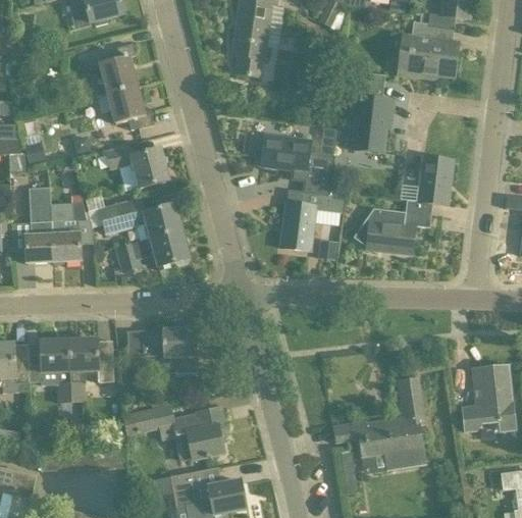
[(72,11),(86,8),(89,21),(123,13),(119,0),(69,0),(72,11)]
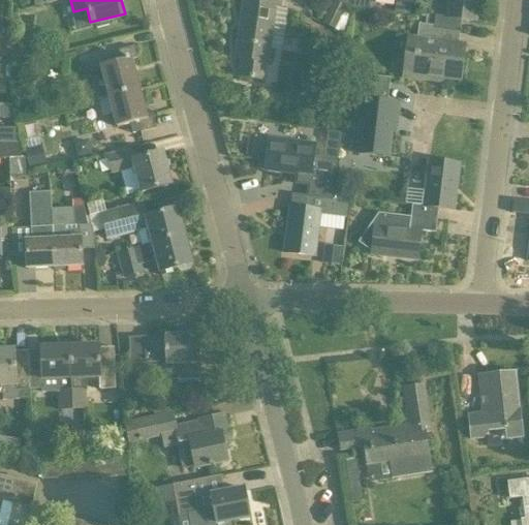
[(243,0),(235,55),(240,56),(238,73),(265,78),(274,4),(281,5),(282,0),(243,0)]
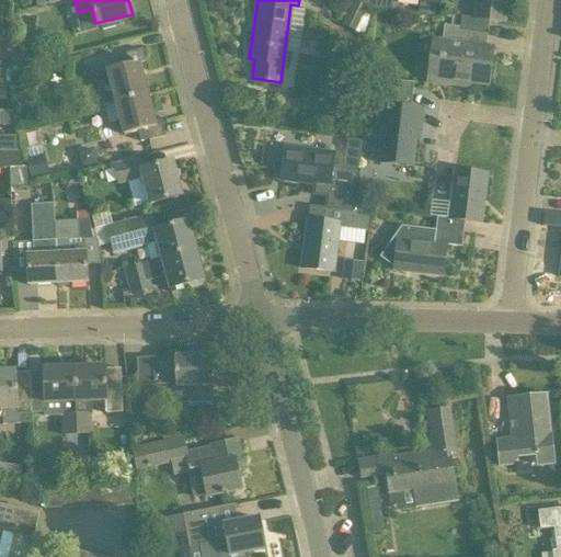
[(361,0),(375,7),(391,8),(392,0),(420,0),(419,9),(438,11),(438,3),(436,3),(436,0),(361,0)]
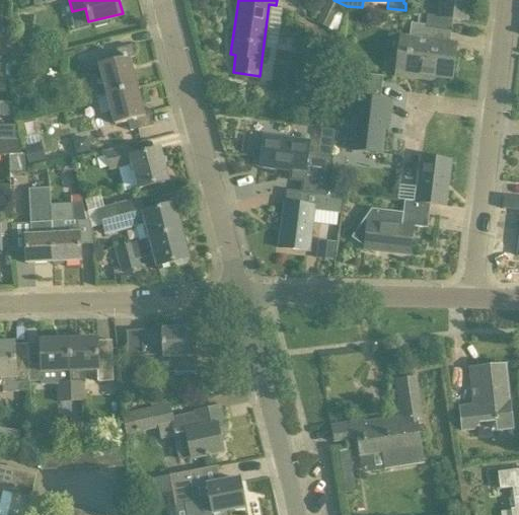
[(439,0),(438,13),(426,12),(425,24),(450,27),(451,14),(465,16),(467,0),(439,0)]
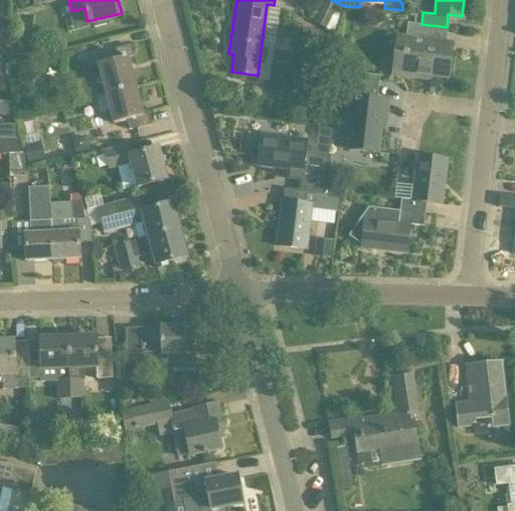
[(342,12),(334,8),(325,27),(333,31),(342,12)]
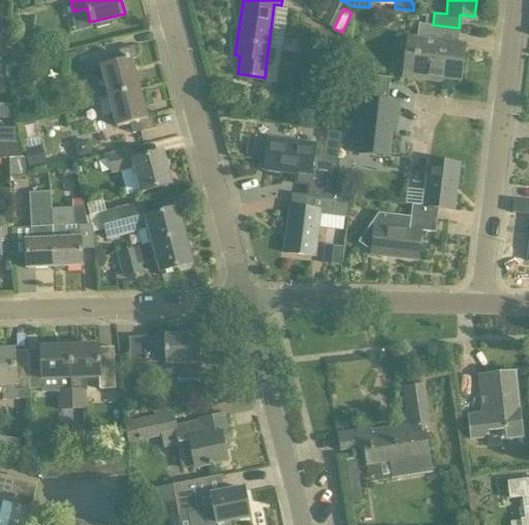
[(457,40),(459,28),(433,25),(434,12),(425,11),(424,21),(417,20),(415,36),(407,35),(405,52),(413,53),(411,70),(460,75),(464,41),(457,40)]
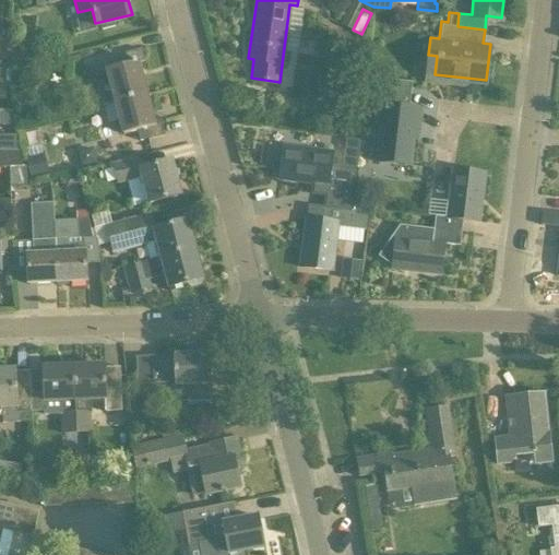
[(107,75),(96,79),(103,103),(114,99),(115,103),(147,95),(142,75),(147,74),(143,58),(144,58),(141,45),(123,50),(127,61),(105,67),(107,75)]
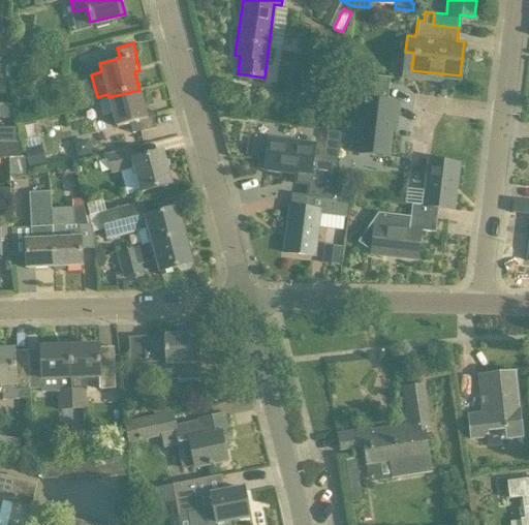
[(352,97),(366,99),(364,115),(362,115),(358,150),(389,154),(393,119),(396,119),(398,100),(387,99),(391,74),(355,70),(352,97)]
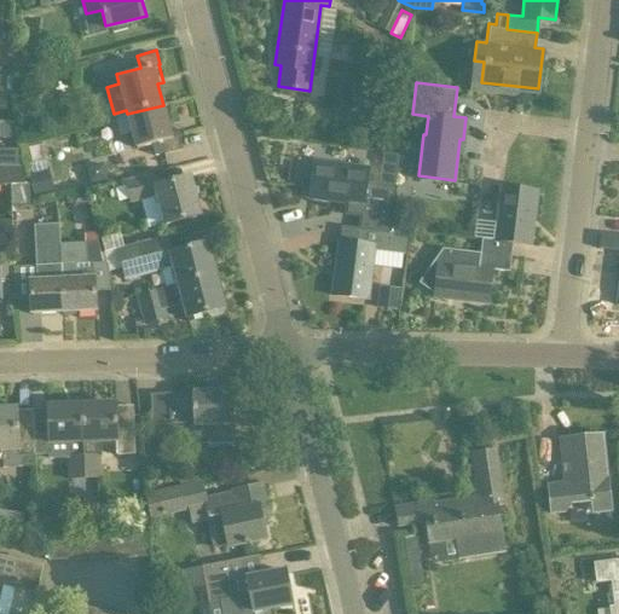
[(178,132),(171,134),(163,105),(127,114),(136,145),(160,139),(163,151),(183,146),(178,132)]
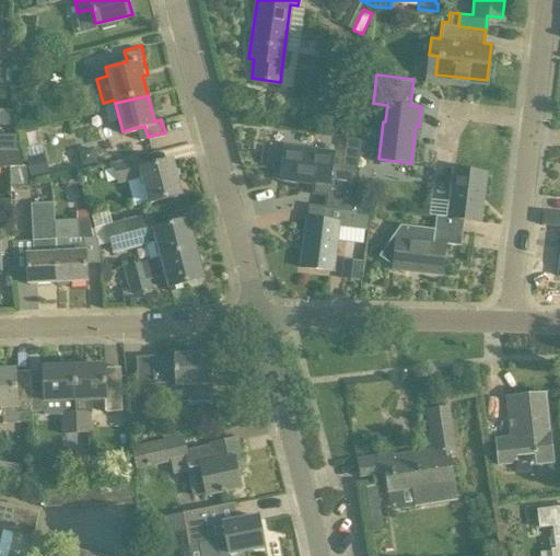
[(0,147),(16,148),(16,132),(0,131),(0,147)]
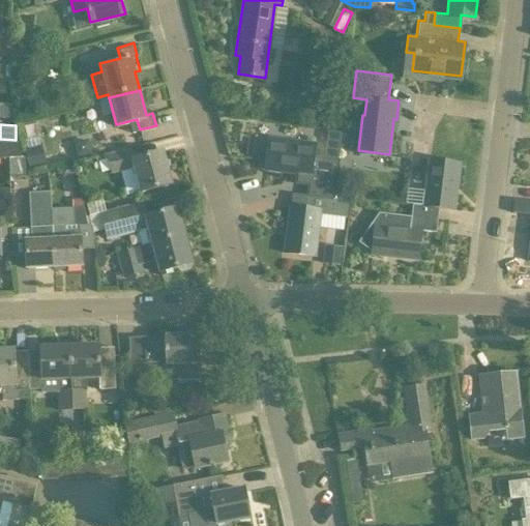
[(330,157),(313,155),(315,142),(268,137),(265,167),(296,171),(295,175),(310,177),(307,194),(325,196),(330,157)]
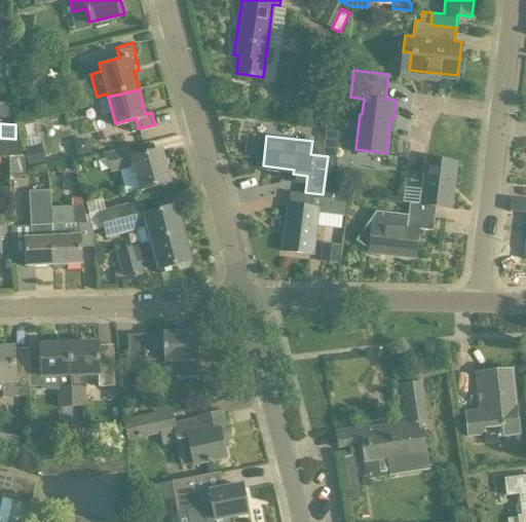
[(0,138),(0,155),(1,155),(3,154),(21,154),(20,139),(15,139),(0,138)]
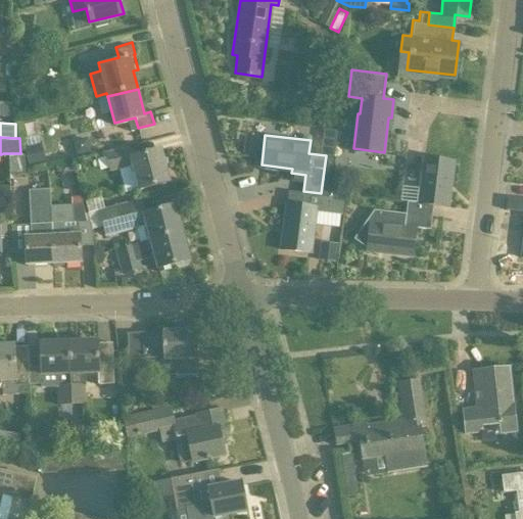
[(25,144),(31,164),(45,160),(40,140),(25,144)]
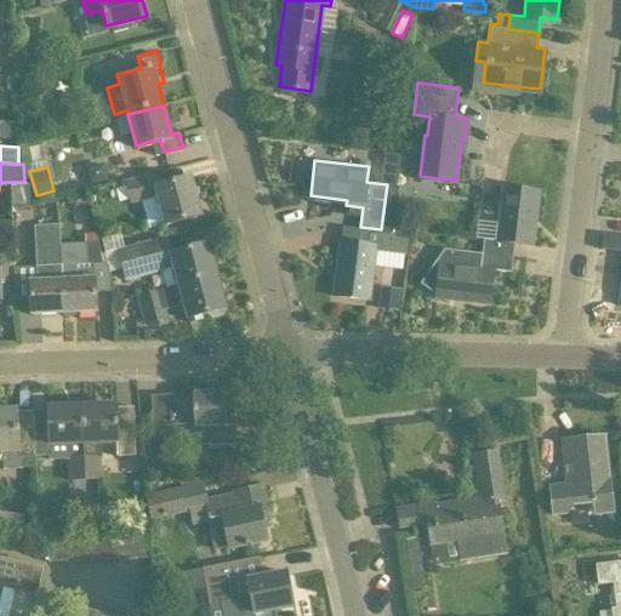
[(131,200),(158,193),(165,222),(199,212),(189,175),(155,184),(152,171),(125,178),(131,200)]
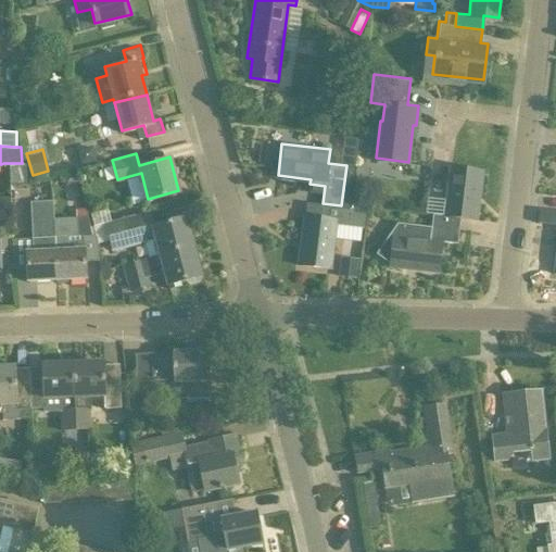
[(452,165),(445,214),(432,213),(431,225),(458,228),(459,216),(476,217),(481,168),(452,165)]
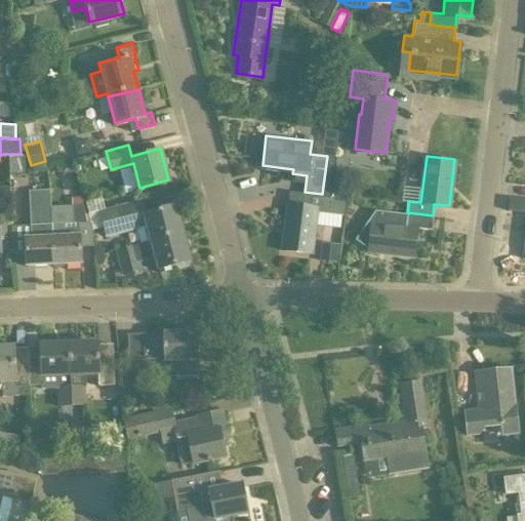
[(406,185),(405,198),(418,199),(419,185),(406,185)]
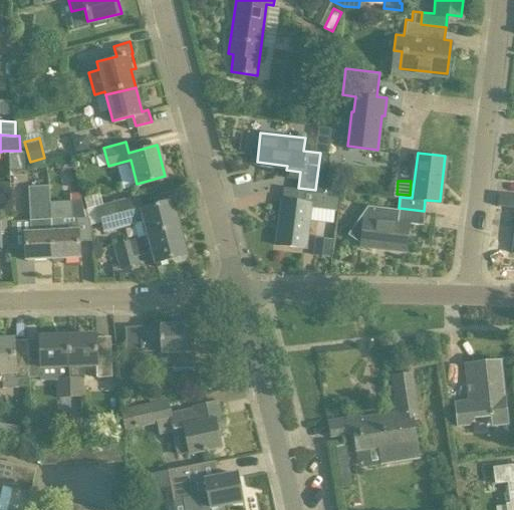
[(315,190),(298,188),(296,200),(282,198),(276,243),(305,247),(310,202),(329,204),(330,192),(315,190)]
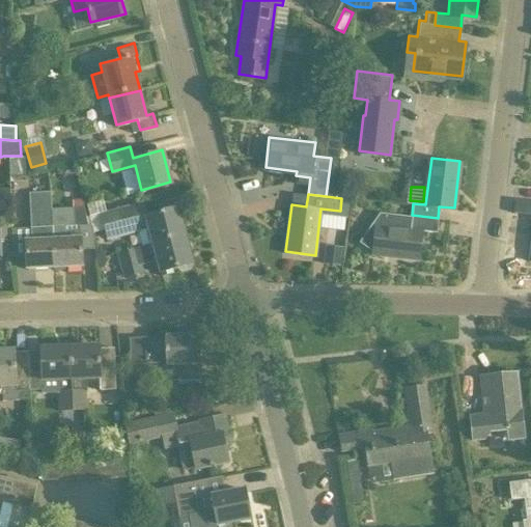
[(107,238),(148,227),(151,241),(185,233),(177,205),(146,214),(143,199),(100,211),(107,238)]
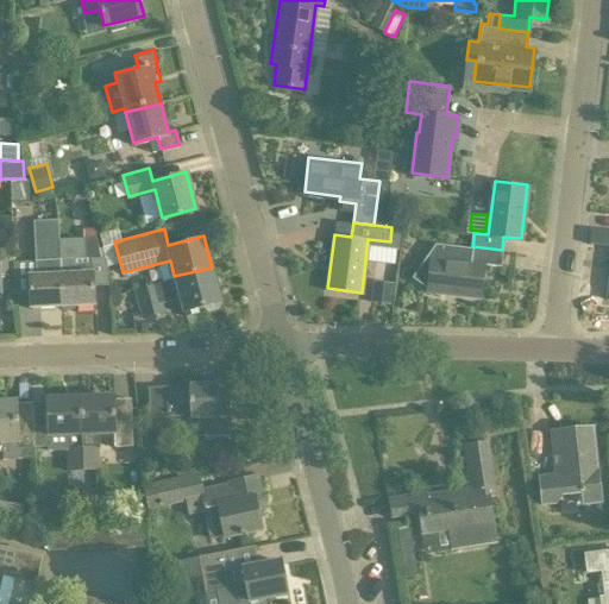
[(68,307),(68,304),(93,303),(90,262),(81,262),(81,257),(100,256),(95,236),(57,237),(61,304),(61,307),(68,307)]
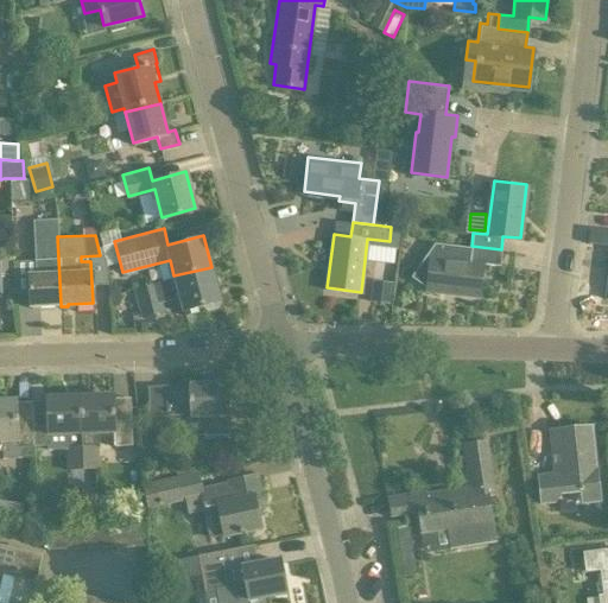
[(42,258),(43,272),(26,273),(26,281),(29,281),(30,305),(61,304),(57,236),(35,237),(36,259),(42,258)]
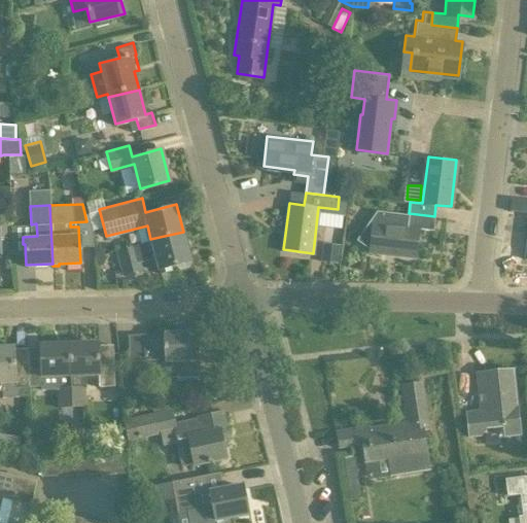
[(415,255),(419,227),(433,229),(434,216),(409,213),(377,210),(357,238),(370,248),(370,250),(415,255)]
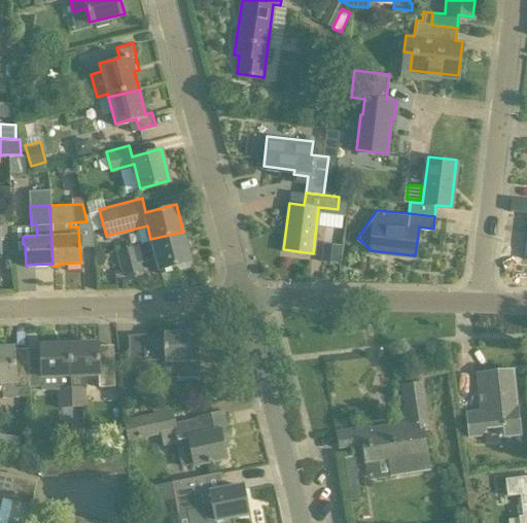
[(159,269),(176,265),(179,268),(187,266),(188,262),(190,260),(183,232),(150,239),(115,248),(121,274),(143,269),(141,260),(155,256),(159,269)]
